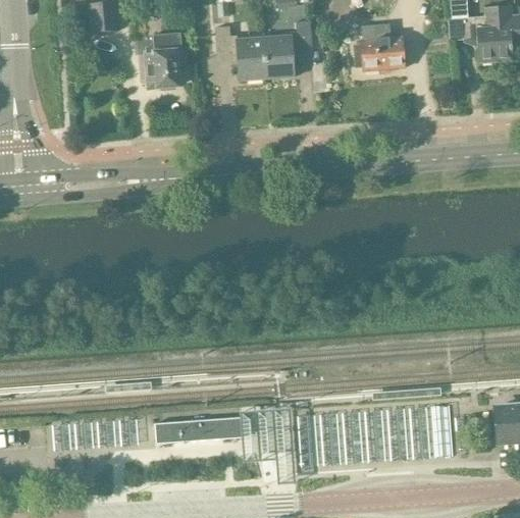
[(119,29),(116,0),(88,3),(91,32),(119,29)]
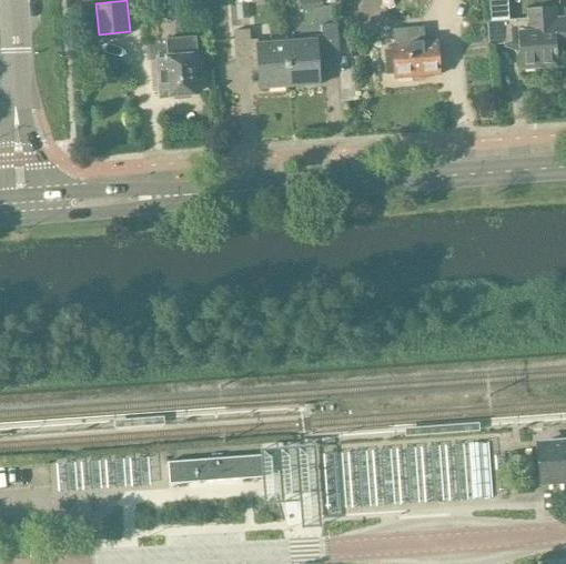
[(558,46),(565,44),(565,14),(557,16),(556,4),(528,7),(529,16),(505,18),(506,41),(521,40),(523,66),(559,63),(558,46)]
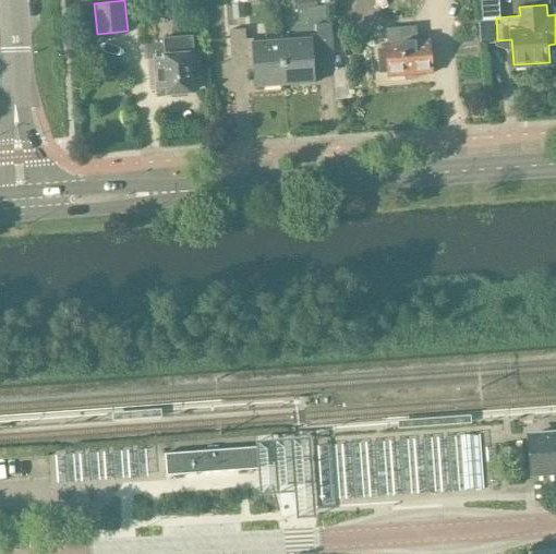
[(77,25),(88,24),(87,15),(76,16),(77,25)]
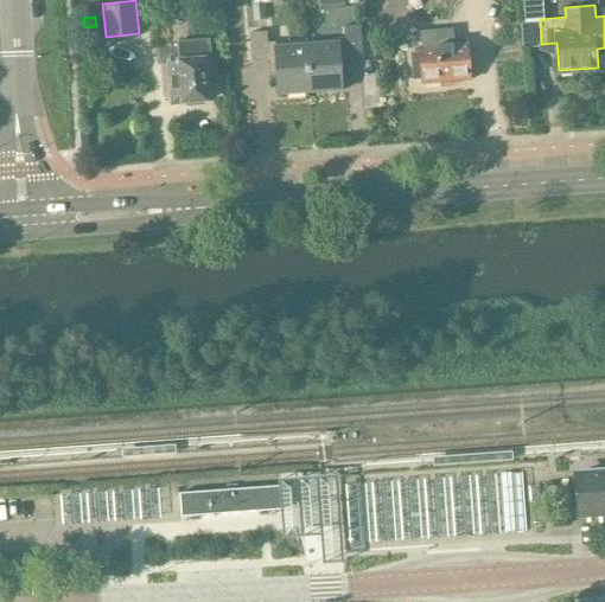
[(307,42),(311,90),(343,88),(341,53),(363,52),(362,23),(345,24),(345,37),(338,37),(338,40),(307,42)]
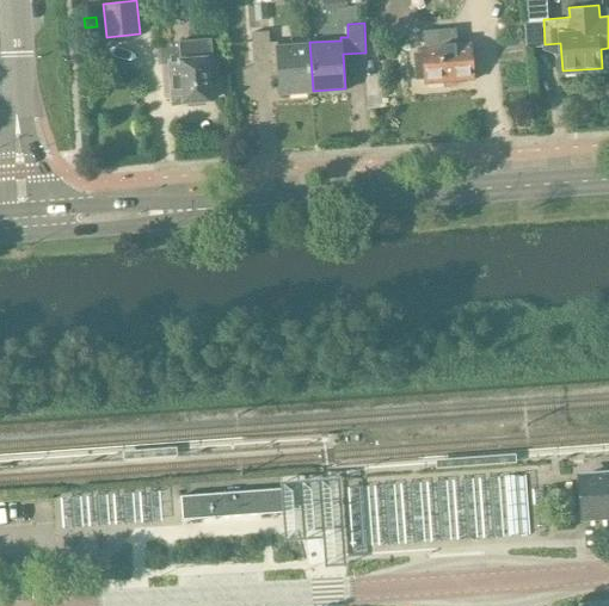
[(426,82),(475,78),(472,42),(457,43),(456,26),(424,30),(425,45),(423,45),(426,82)]
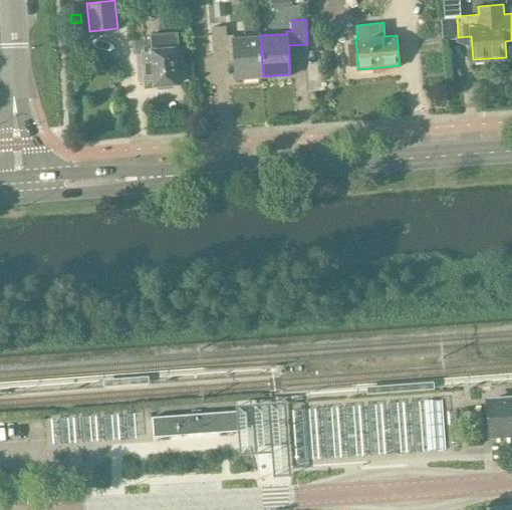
[(236,78),(263,76),(260,35),(235,37),(234,34),(227,35),(227,24),(212,25),(214,51),(234,49),(236,78)]
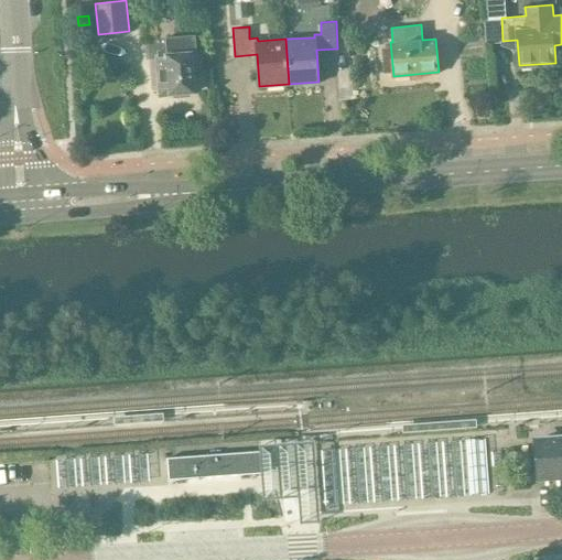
[(163,55),(159,55),(162,93),(194,90),(191,54),(198,53),(197,33),(166,36),(166,45),(162,45),(163,55)]
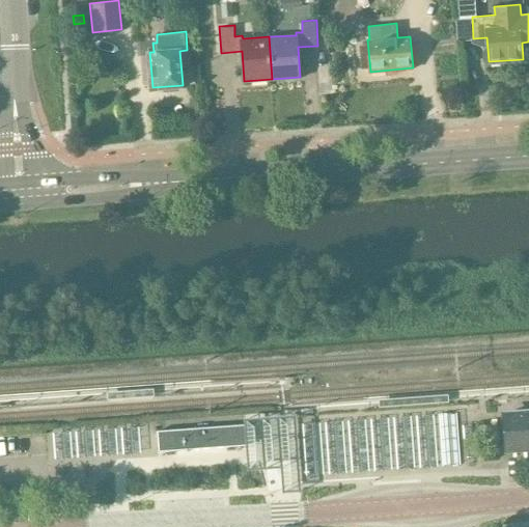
[(528,410),(505,413),(508,449),(528,447),(528,410)]
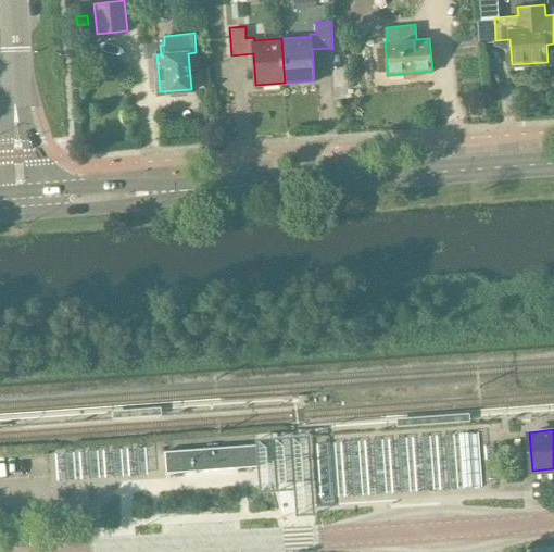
[(257,443),(256,443),(165,450),(166,472),(260,465),(257,443)]
